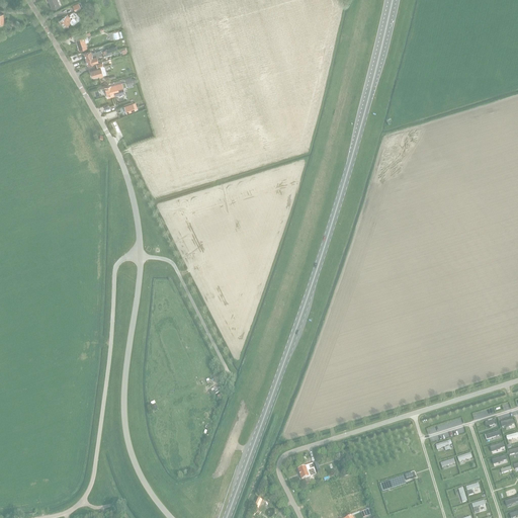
[(48,0),(52,9),(60,6),(57,0),(48,0)]
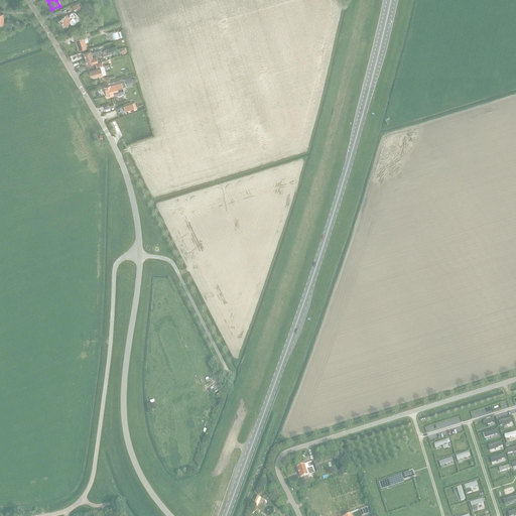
[(72,5),(75,11),(81,8),(78,3),(72,5)]
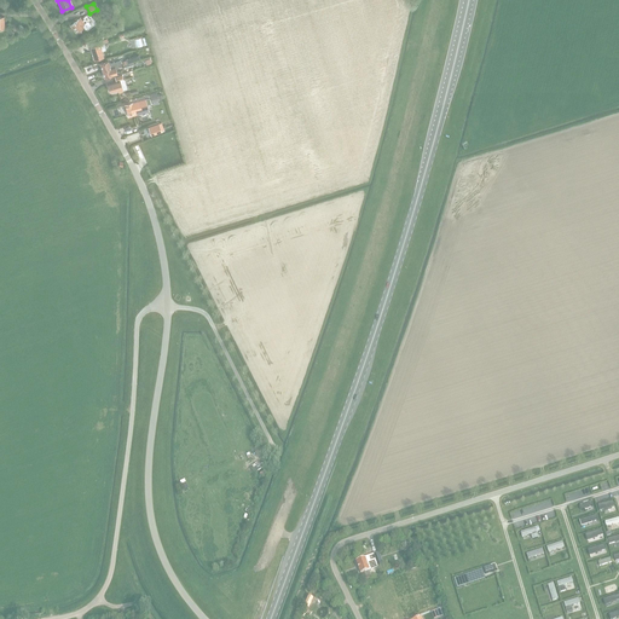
[(6,23),(4,16),(0,16),(0,36),(1,36),(3,40),(7,39),(5,34),(10,33),(7,22),(6,23)]
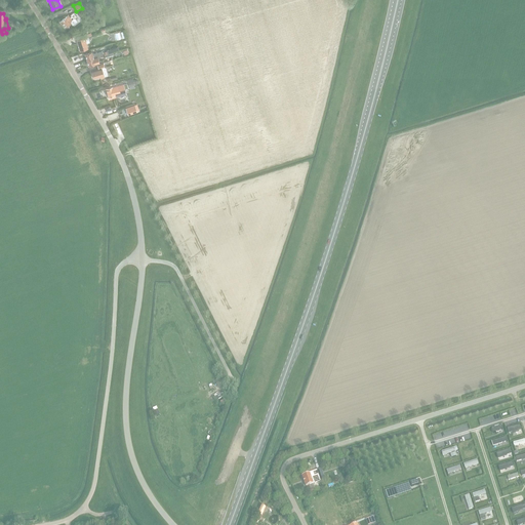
[(72,25),(77,22),(74,17),(76,16),(73,13),(71,15),(74,18),(72,21),(68,15),(61,22),(66,28),(71,23),(72,25)]
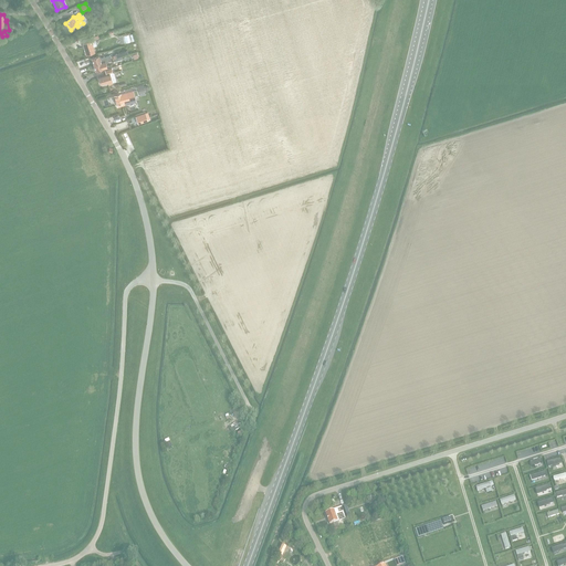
[(83,44),(86,55),(95,53),(93,46),(96,45),(94,37),(85,39),(87,42),(83,44)]
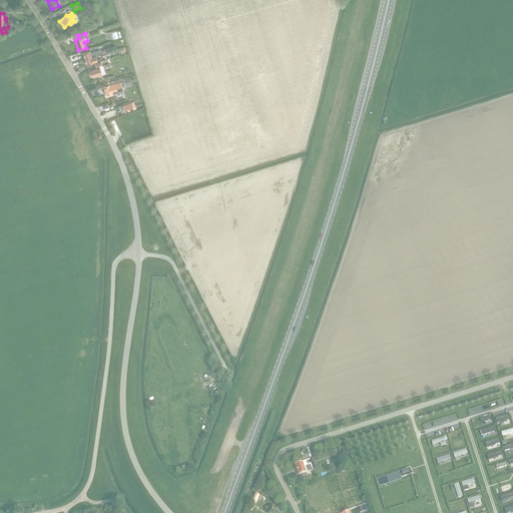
[(84,59),(95,56),(100,54),(99,50),(90,53),(89,51),(83,53),(84,59)]
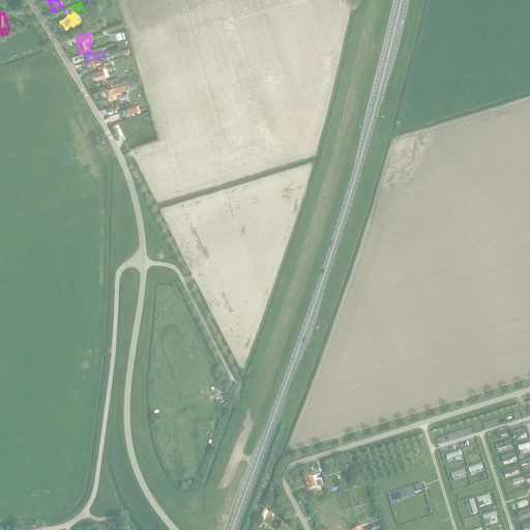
[(98,58),(87,61),(88,63),(87,64),(88,66),(89,66),(89,67),(96,65),(96,64),(100,63),(98,58)]
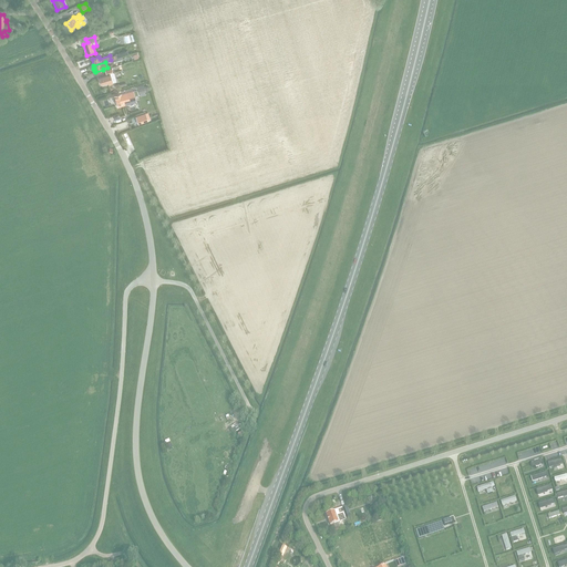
[(113,83),(113,82),(116,81),(114,73),(120,71),(119,68),(105,71),(106,75),(99,78),(101,84),(107,82),(109,84),(113,83)]
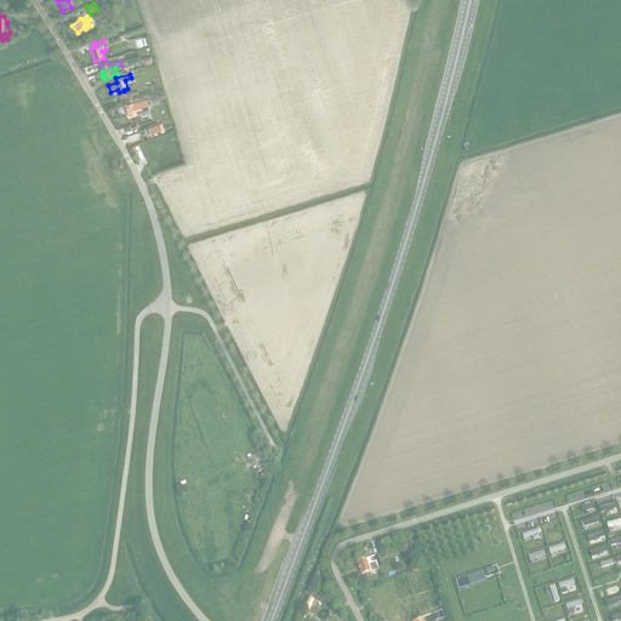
[(144,100),(125,106),(127,114),(143,109),(143,113),(148,112),(144,100)]
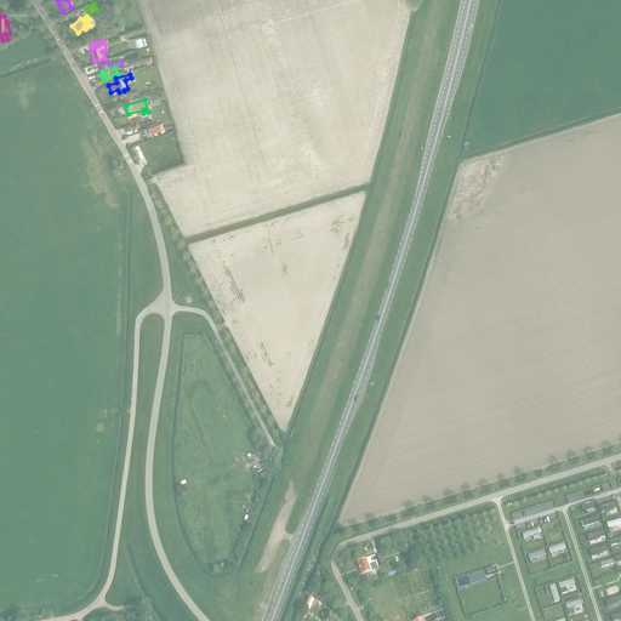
[(149,127),(152,136),(161,132),(161,130),(164,129),(161,123),(149,127)]
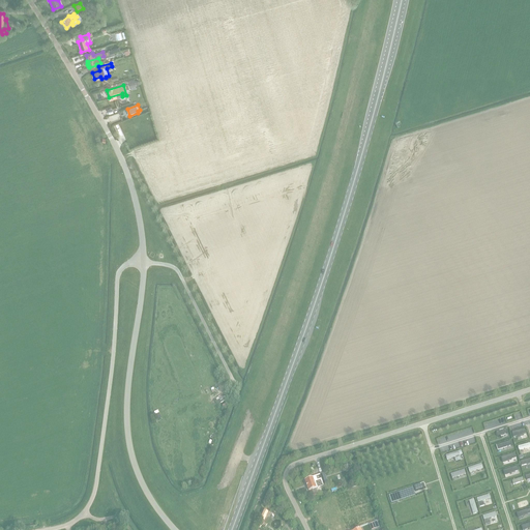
[(215,399),(219,404),(226,401),(223,394),(215,399)]
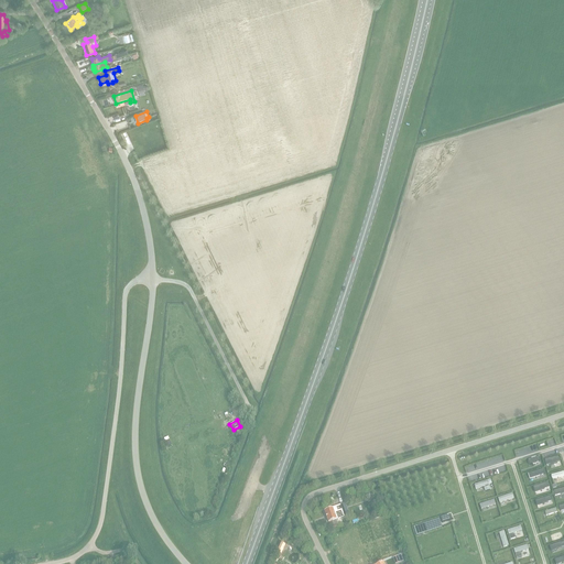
[(557,455),(544,459),(546,465),(550,464),(551,465),(556,464),(556,463),(560,462),(557,455)]
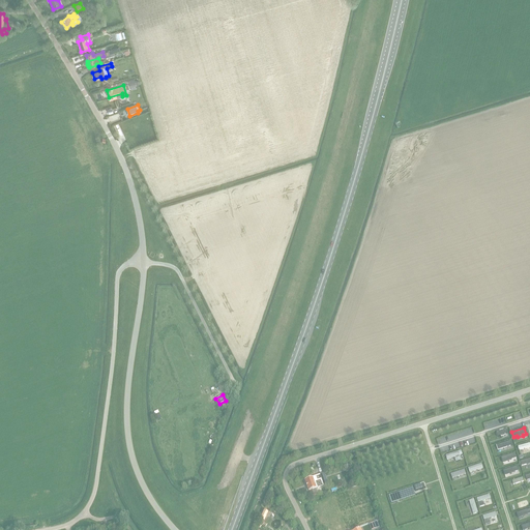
[(510,441),(496,445),(497,450),(503,448),(502,447),(511,444),(510,441)]
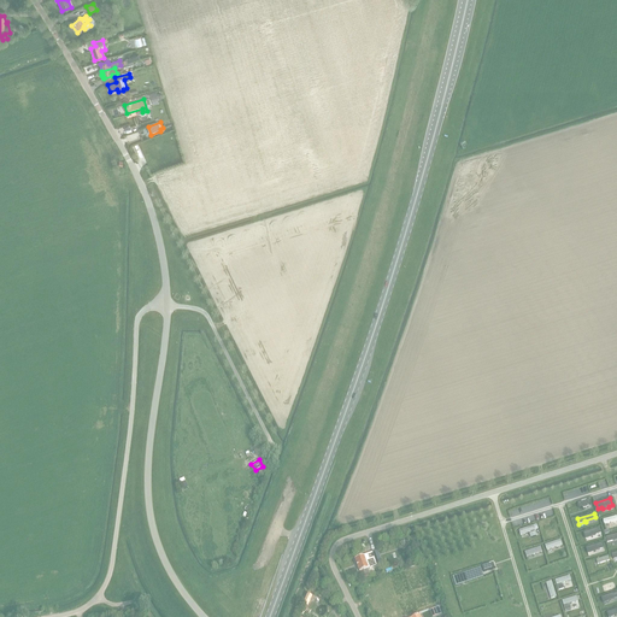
[(533,526),(518,530),(521,535),(530,532),(532,533),(529,534),(530,538),(536,535),(535,532),(534,530),(535,530),(533,526)]
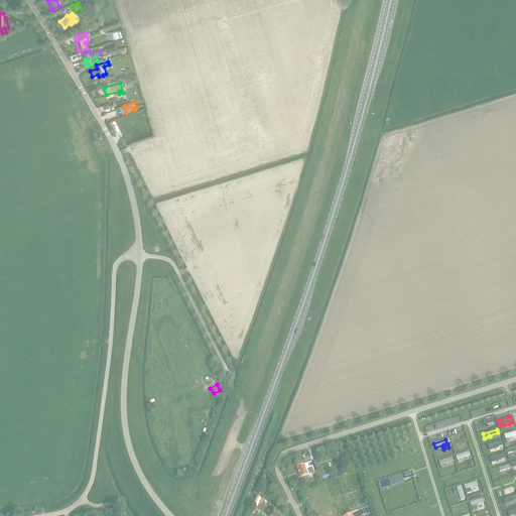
[(501,441),(487,445),(489,450),(494,448),(494,447),(502,444),(501,441)]
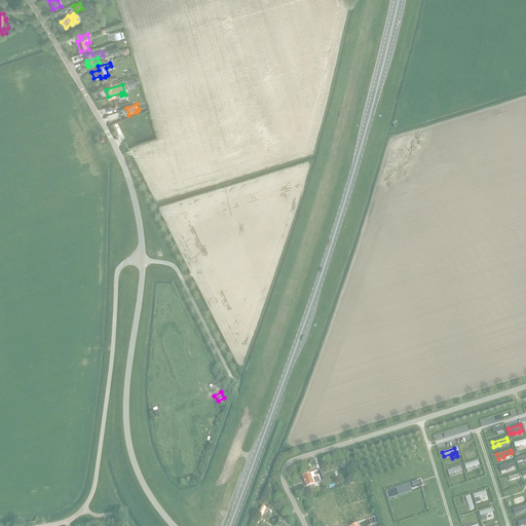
[(525,454),(516,457),(518,462),(525,459),(525,454)]
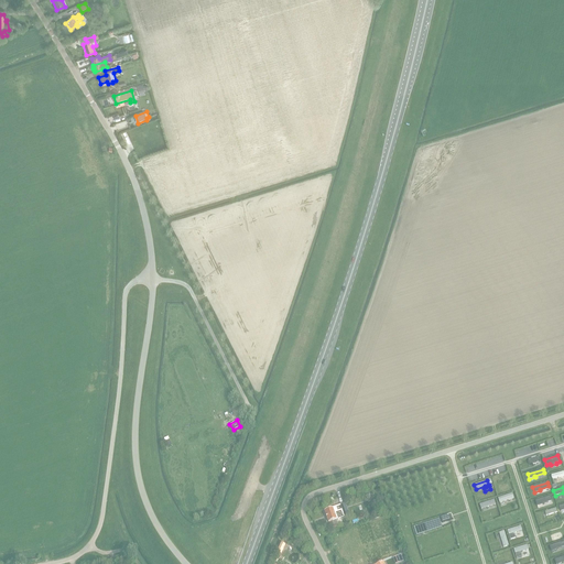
[(512,492),(498,498),(499,502),(513,498),(512,492)]
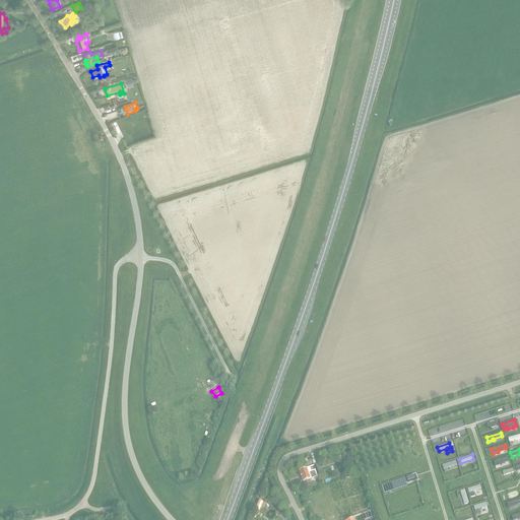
[(507,457),(494,461),(495,466),(500,464),(509,461),(507,457)]
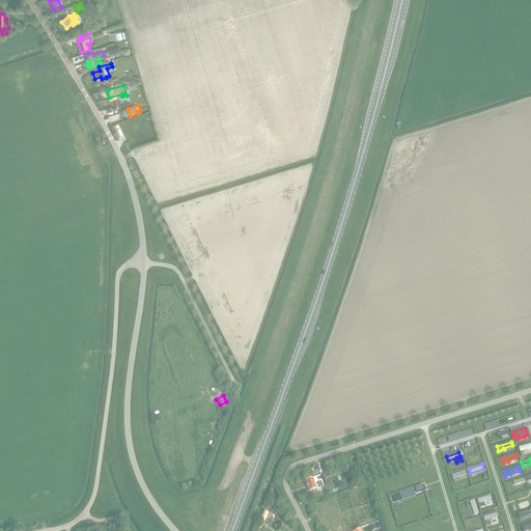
[(465,470),(451,474),(452,479),(466,475),(465,470)]
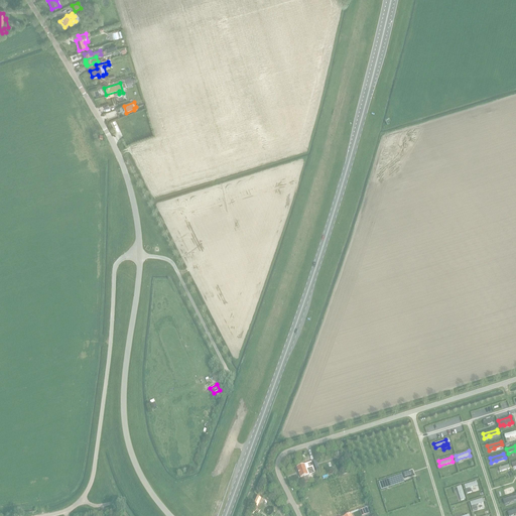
[(316,466),(309,469),(307,464),(296,468),(300,478),(318,472),(316,466)]
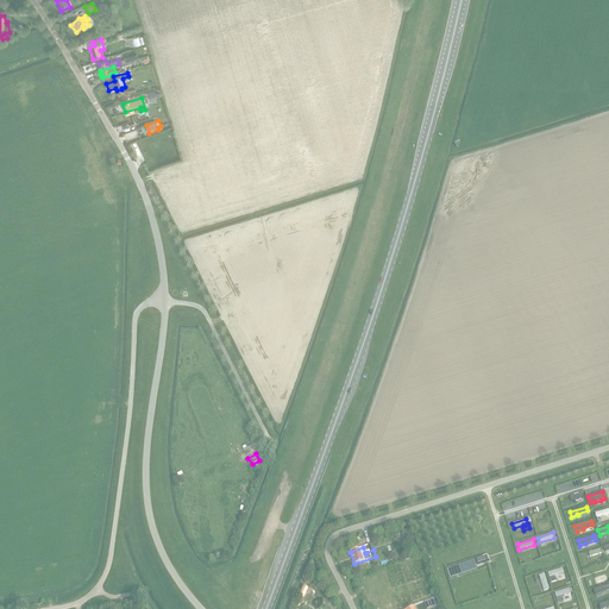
[(477,570),(473,560),(456,565),(459,575),(477,570)]
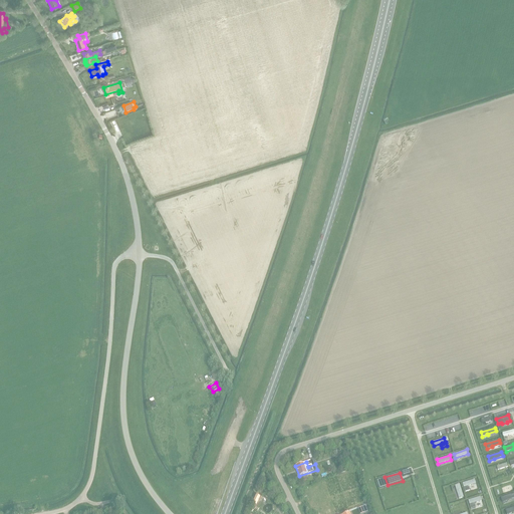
[(474,480),(462,483),(465,492),(470,491),(469,490),(469,487),(468,487),(467,486),(468,486),(476,484),(474,480)]
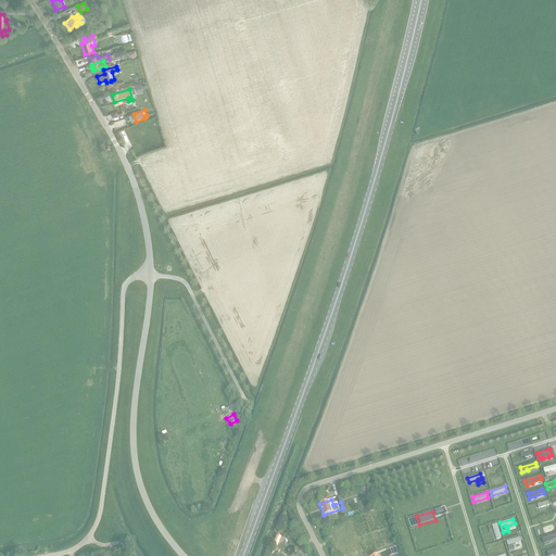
[(496,523),(492,525),(496,539),(502,538),(496,523)]
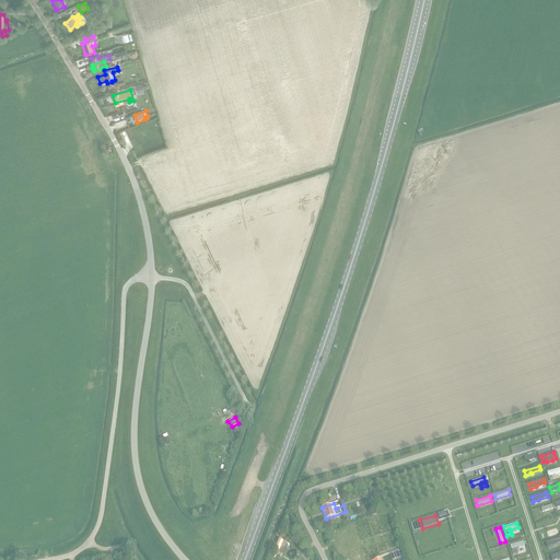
[(559,536),(546,541),(547,546),(559,541),(559,536)]
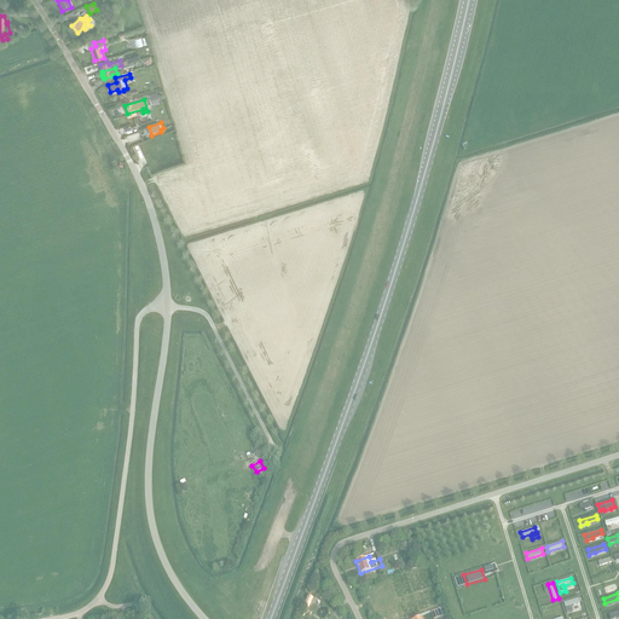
[(578,597),(563,602),(565,607),(579,603),(578,597)]
